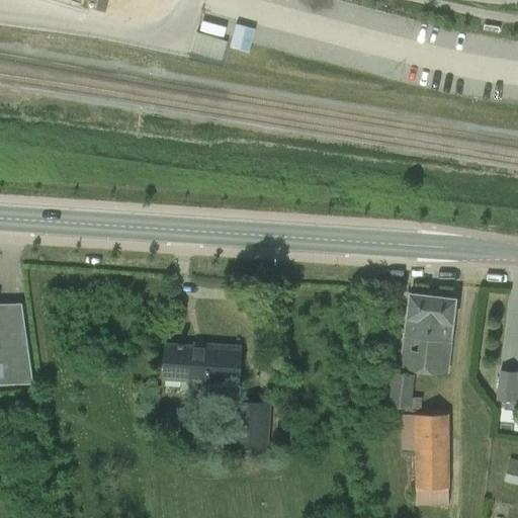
[(191,51),(222,60),(228,40),(197,31),(191,51)]
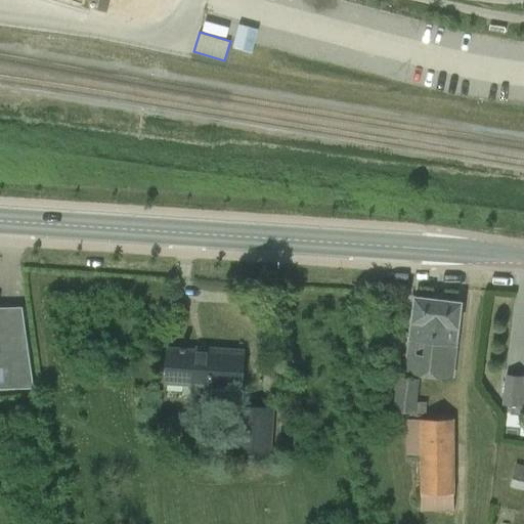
[(404,377),(419,379),(452,383),(456,345),(462,302),(413,296),(408,339),(404,377)]
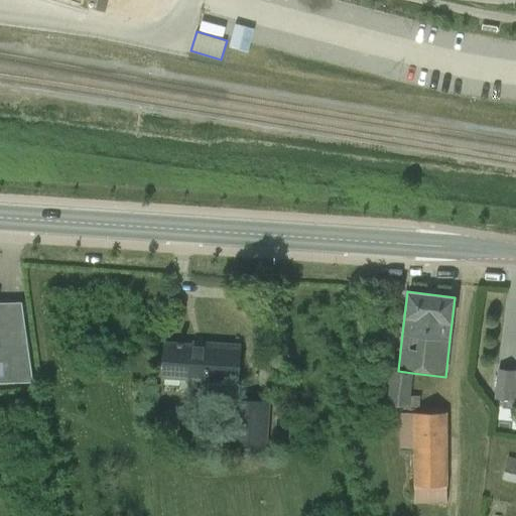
[(0,382),(32,382),(21,302),(0,302),(0,382)]
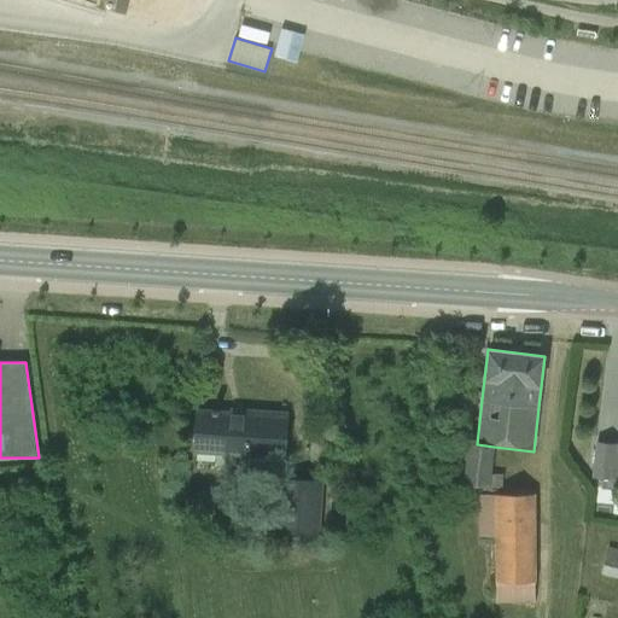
[(245,413),(197,409),(194,453),(284,459),(287,412),(245,409),(245,413)]
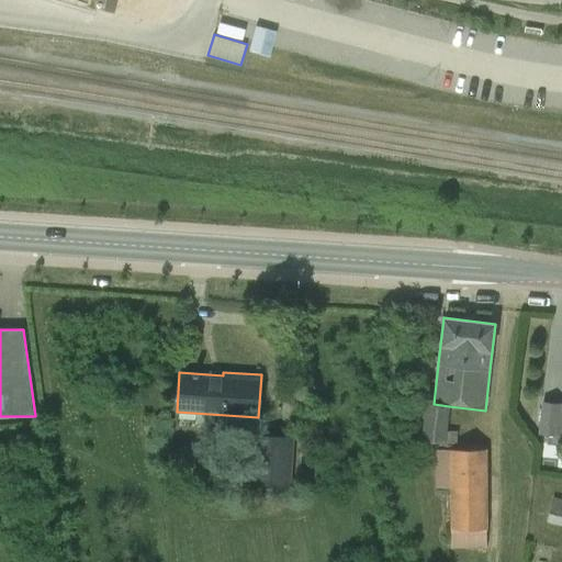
[(542,402),(539,433),(549,434),(558,435),(561,403),(542,402)]
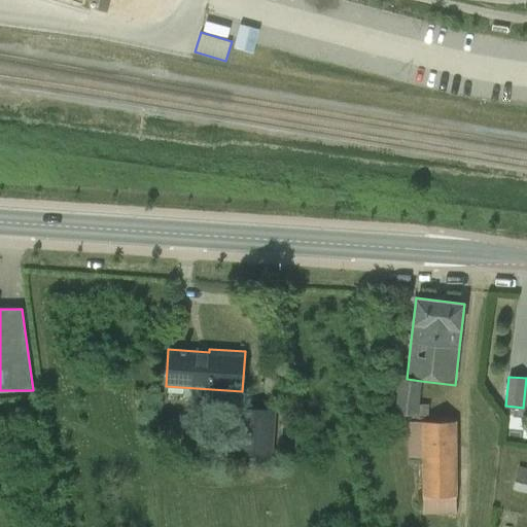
[(417,415),(421,381),(407,379),(399,379),(395,413),(417,415)]
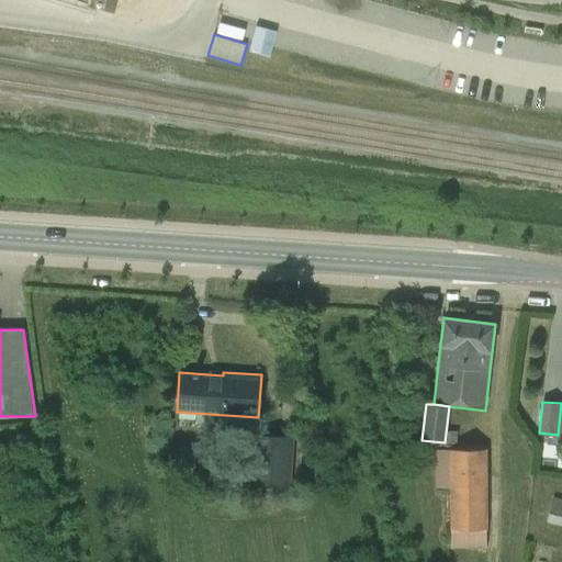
[(549,434),(548,444),(561,445),(561,434),(558,435),(549,434)]
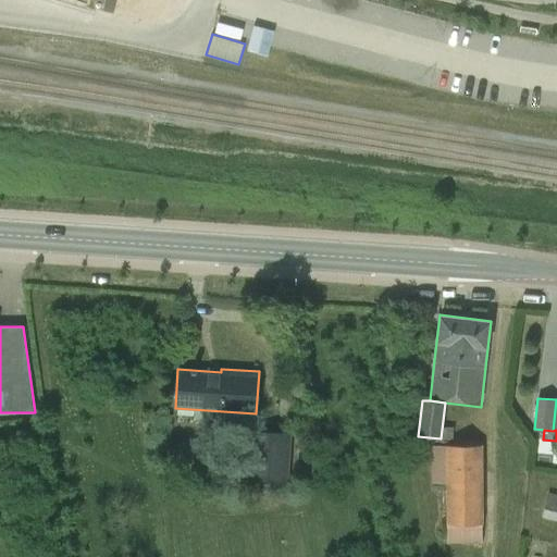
[(292,433),(250,431),(247,481),(288,484),(292,433)]
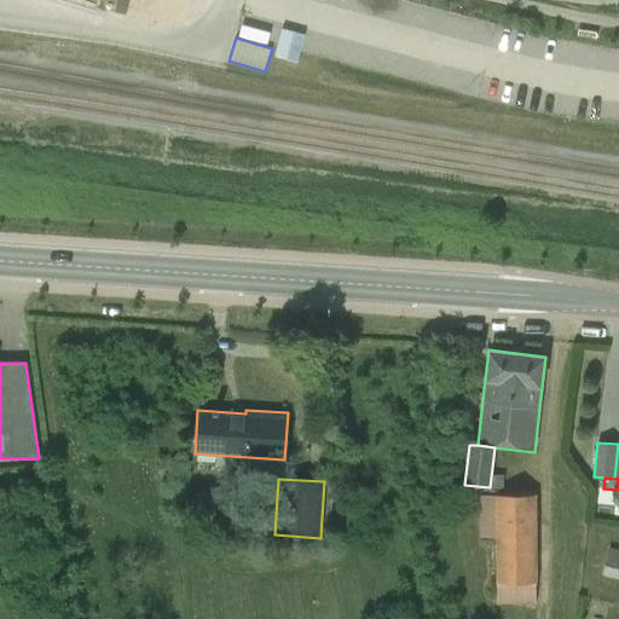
[(536,496),(479,495),(480,536),(496,537),(496,583),(497,583),(497,603),(536,603),(536,583),(537,583),(536,496)]
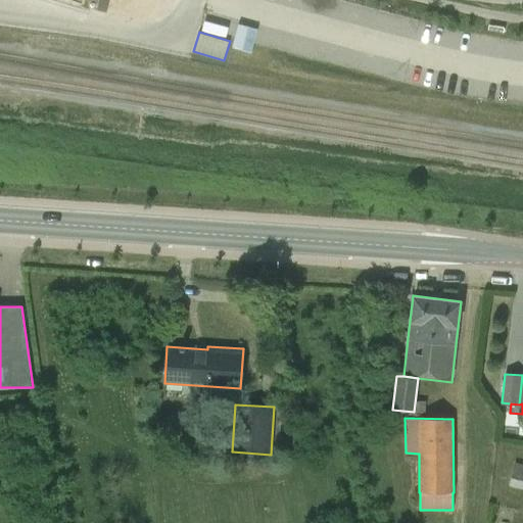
[(522,464),(514,462),(510,487),(522,489),(522,464)]
